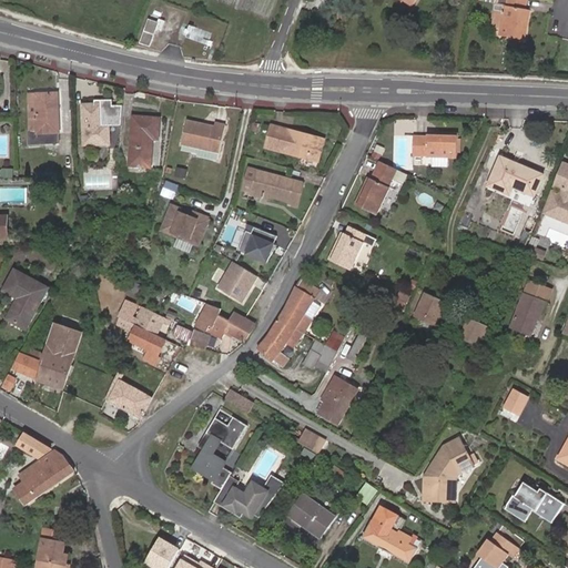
[(526,0),(498,0),(498,3),(498,4),(506,6),(501,27),(500,36),(524,40),(529,10),(525,9),(526,0)]
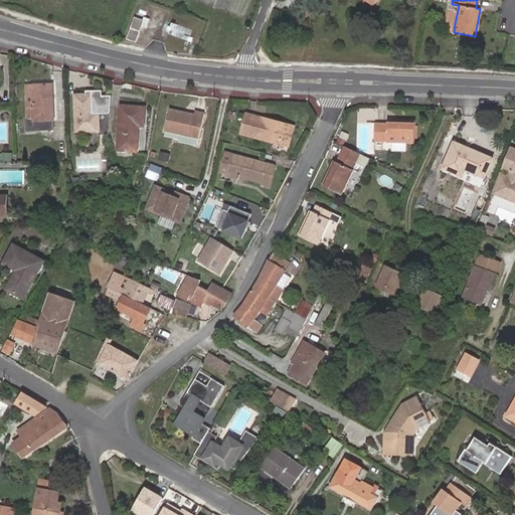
[(447,23),(455,24),(459,5),(452,4),(450,3),(447,23)]
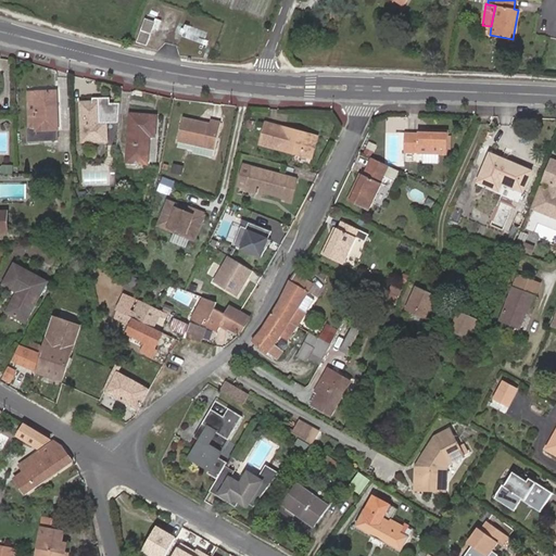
[(160,29),(162,20),(156,19),(155,22),(147,19),(143,29),(152,33),(154,27),(160,29)]
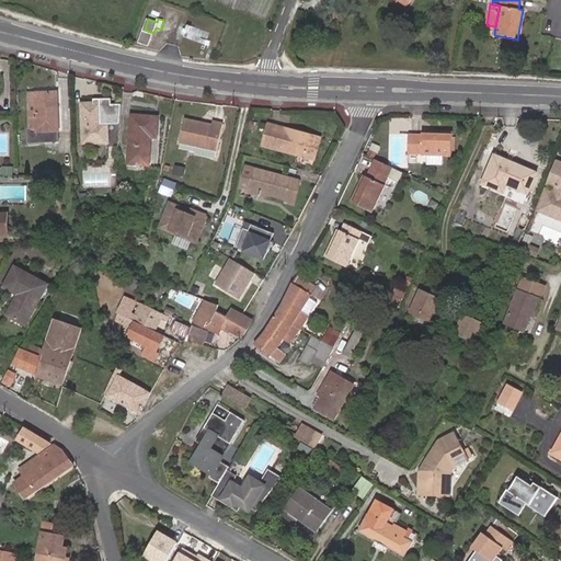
[(149,45),(153,34),(144,32),(140,42),(149,45)]
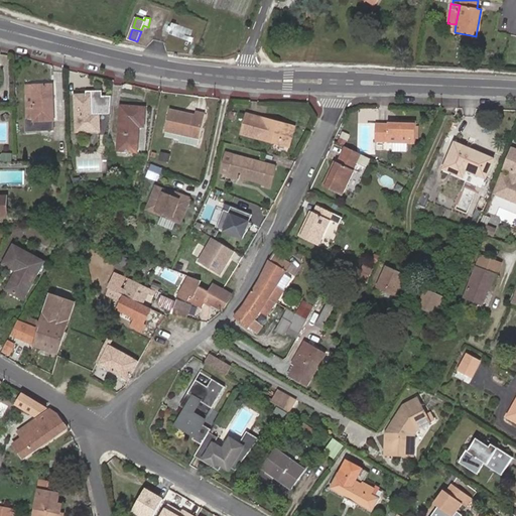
[(53,130),(51,85),(32,86),(34,120),(26,120),(26,131),(53,130)]
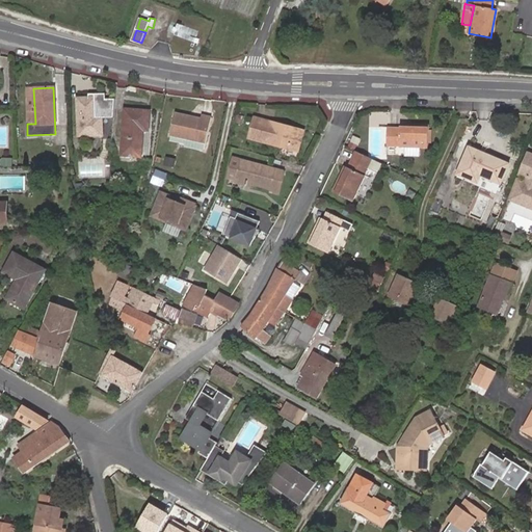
[(97,117),(96,98),(78,99),(79,136),(103,135),(103,117),(97,117)]
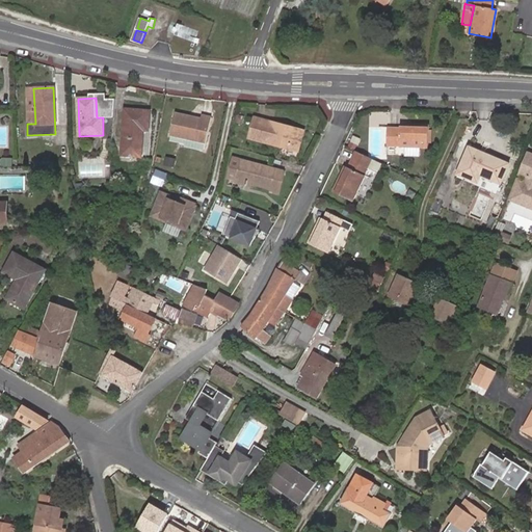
[(148,130),(150,111),(126,110),(122,156),(141,157),(142,130),(148,130)]
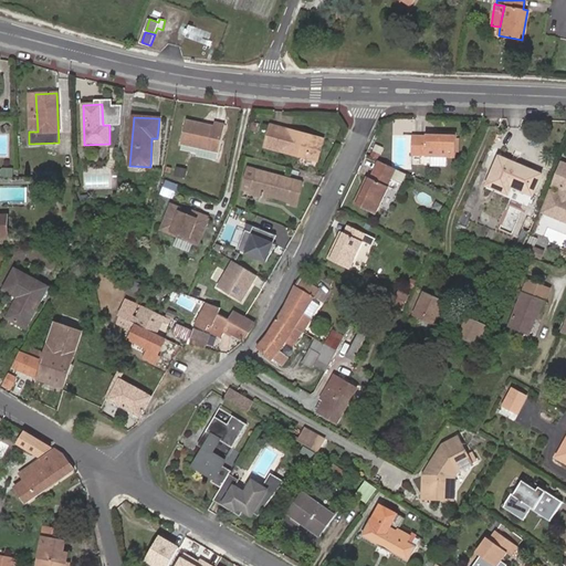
[(179,146),(217,155),(223,127),(213,124),(212,128),(185,123),(179,146)]
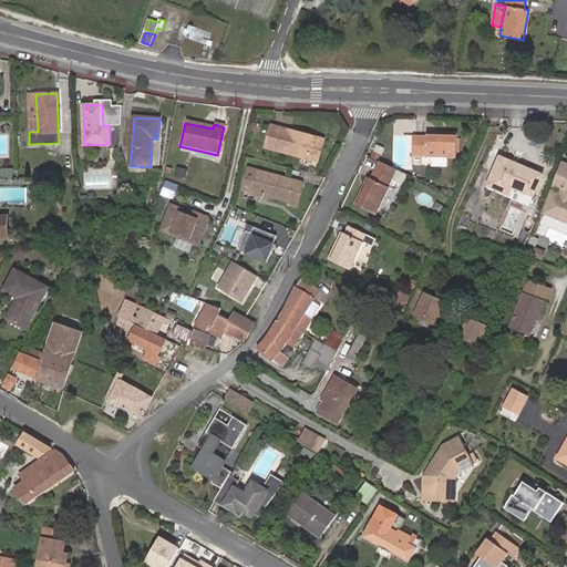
[(317,162),(322,143),(306,138),(307,135),(287,130),(272,126),(267,148),(275,151),(317,162)]
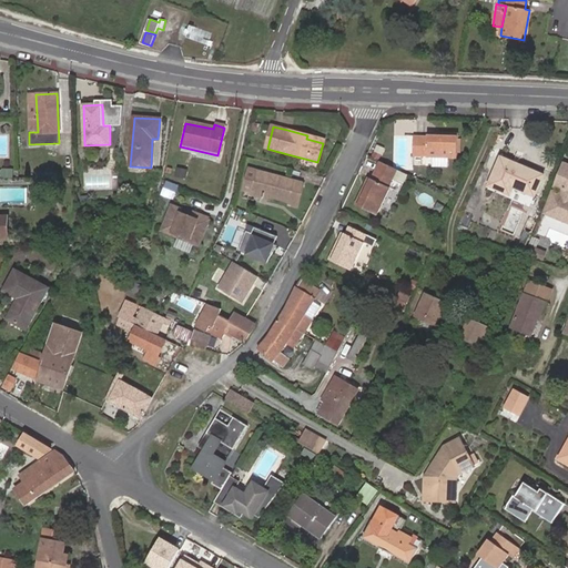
[(457,158),(458,135),(427,135),(427,138),(414,138),(413,155),(427,155),(427,158),(457,158)]
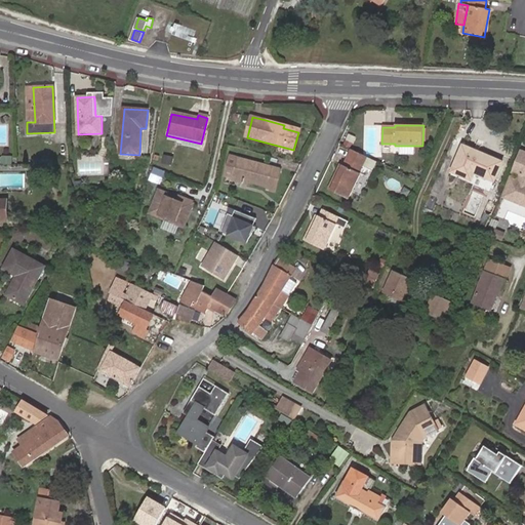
[(354,138),(348,135),(344,143),(351,147),(354,138)]
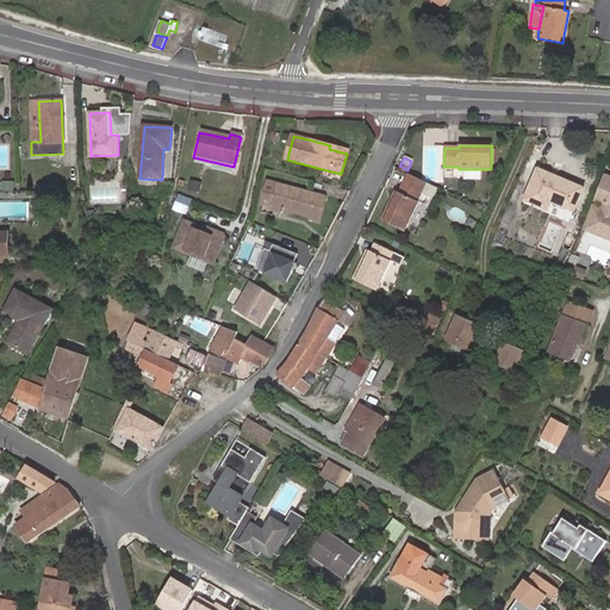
[(583,190),(539,170),(526,200),(547,210),(551,201),(573,211),(583,190)]
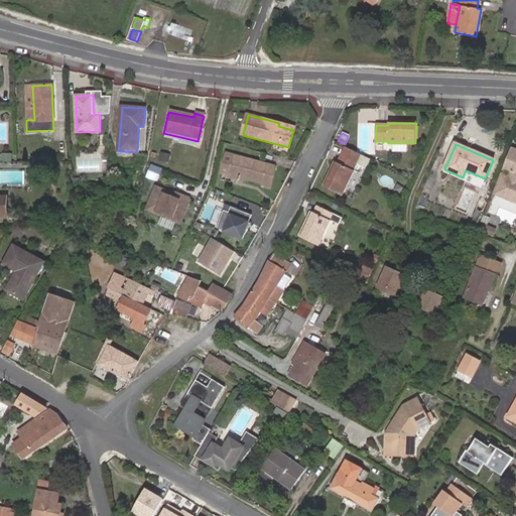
[(363,174),(370,159),(346,148),(338,163),(336,162),(323,186),(342,196),(354,170),(363,174)]
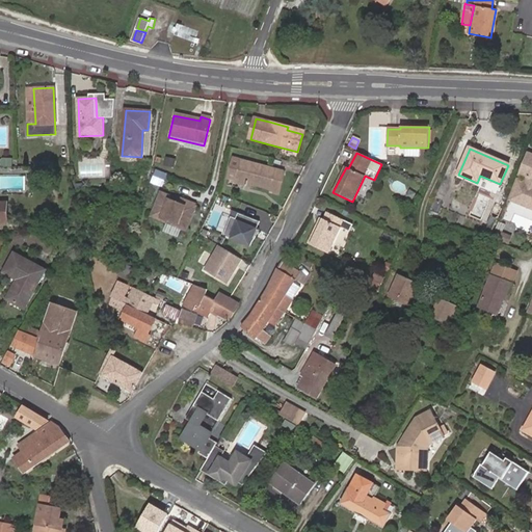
[(531,154),(528,153),(510,201),(531,209),(531,154)]
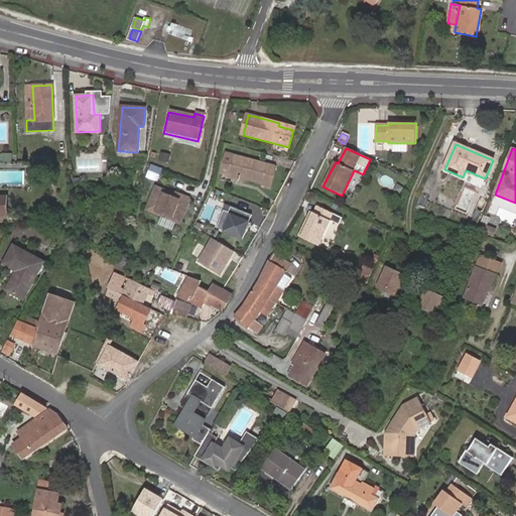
[(229,175),(234,155),(225,153),(219,172),(229,175)]
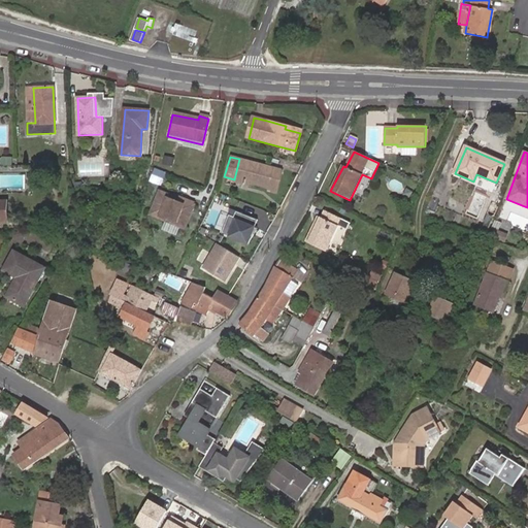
[(234,179),(251,184),(268,188),(267,191),(276,193),(283,171),(239,159),(234,179)]
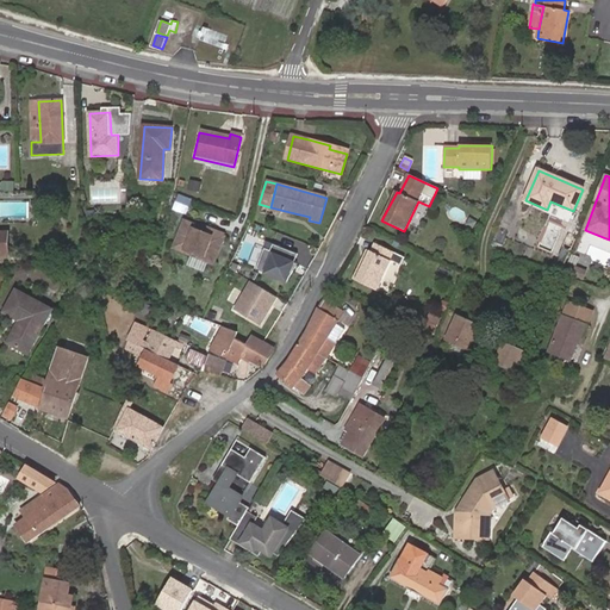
[(188,204),(176,199),(173,211),(184,216),(188,204)]
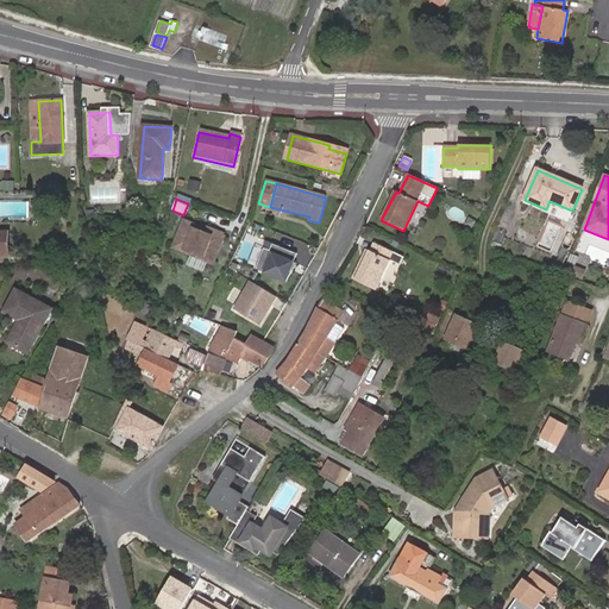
[(188,227),(190,223),(184,220),(174,248),(213,264),(225,236),(205,228),(202,233),(188,227)]
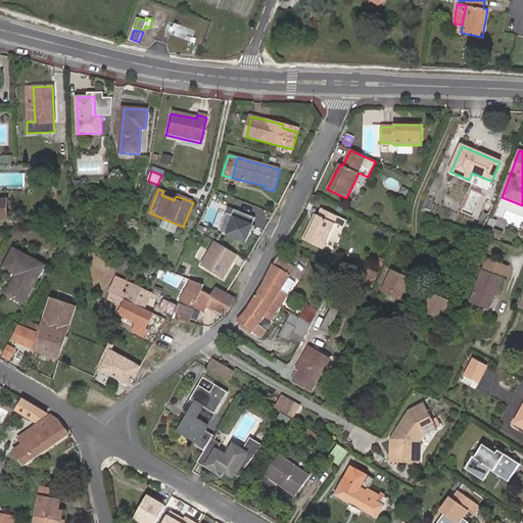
[(176,196),(163,191),(161,195),(174,200),(176,196)]
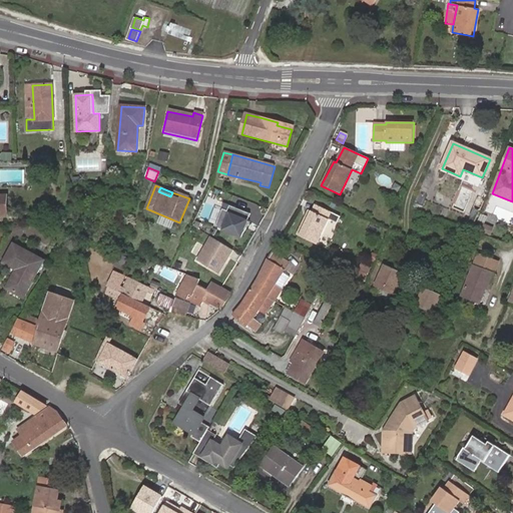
[(250,213),(223,202),(213,227),(240,238),(250,213)]
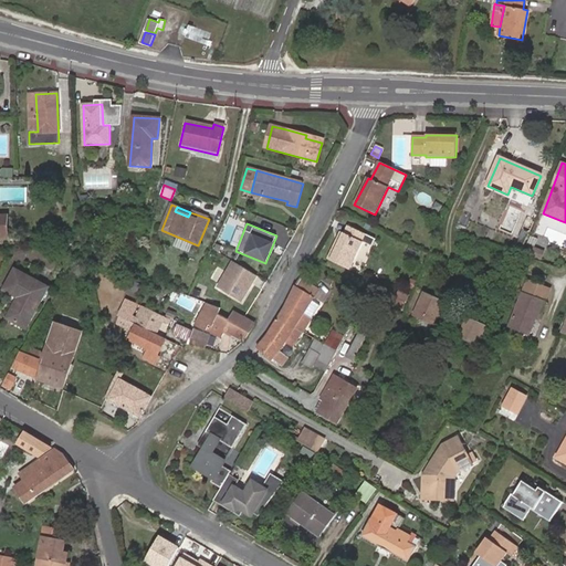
[(342,232),(328,259),(349,269),(363,242),(371,247),(375,239),(348,226),(344,233),(342,232)]
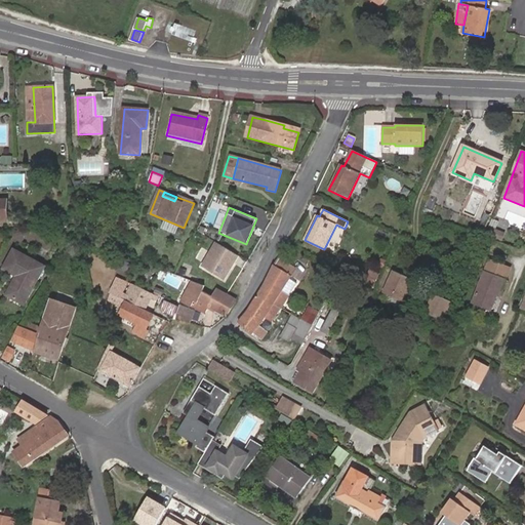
[(393,231),(399,234),(403,225),(397,221),(393,231)]
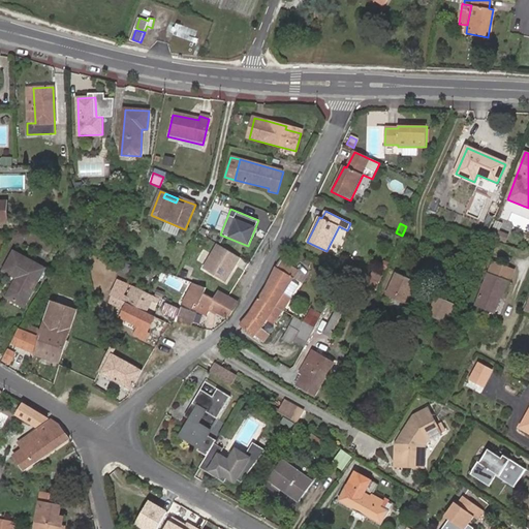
[(506,242),(509,235),(495,229),(492,237),(506,242)]
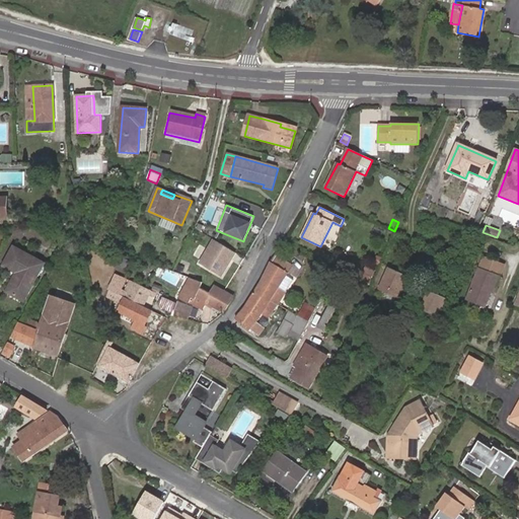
[(236,253),(212,239),(198,263),(221,277),(236,253)]
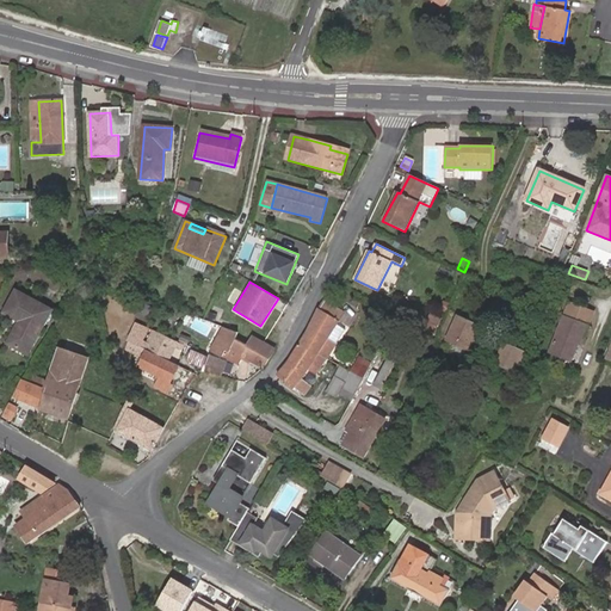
[(29,355),(51,312),(17,291),(5,313),(20,321),(8,343),(29,355)]
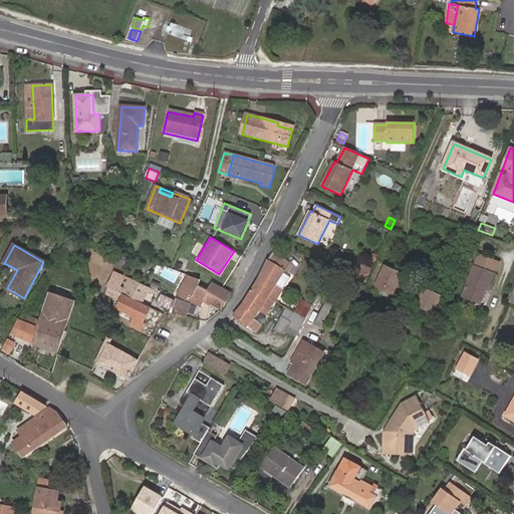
[(420,264),(418,249),(412,249),(415,265),(420,264)]
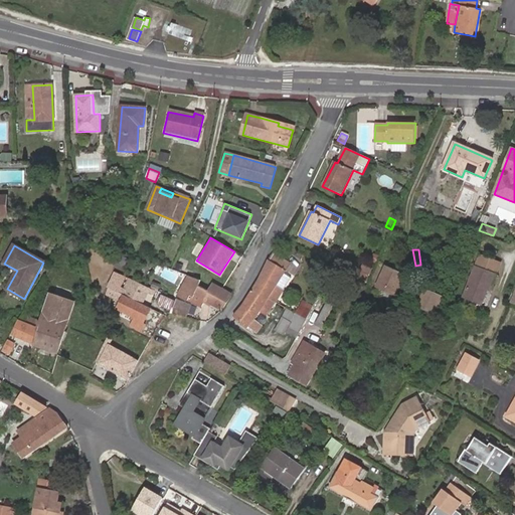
[(290,264),(274,253),(270,259),(269,263),(267,266),(264,273),(260,280),(256,284),(253,289),(274,301),(281,289),(277,286),(290,264)]
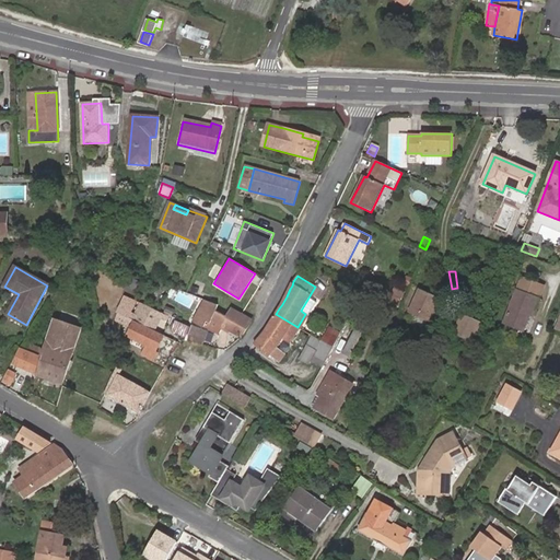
[(532,315),(544,287),(523,278),(504,324),(523,330),(529,314),(532,315)]
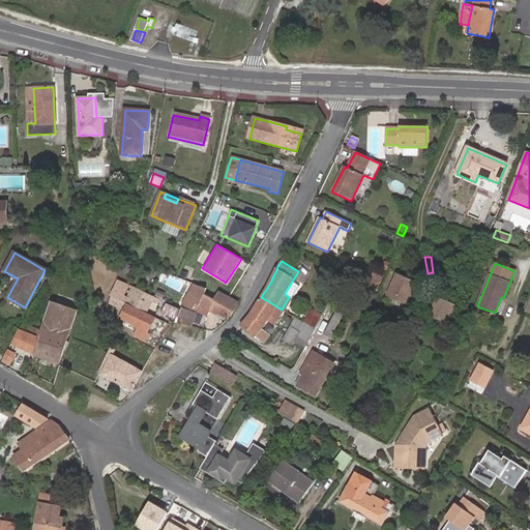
[(388,295),(389,295),(406,303),(408,304),(417,284),(398,274),(388,295)]
